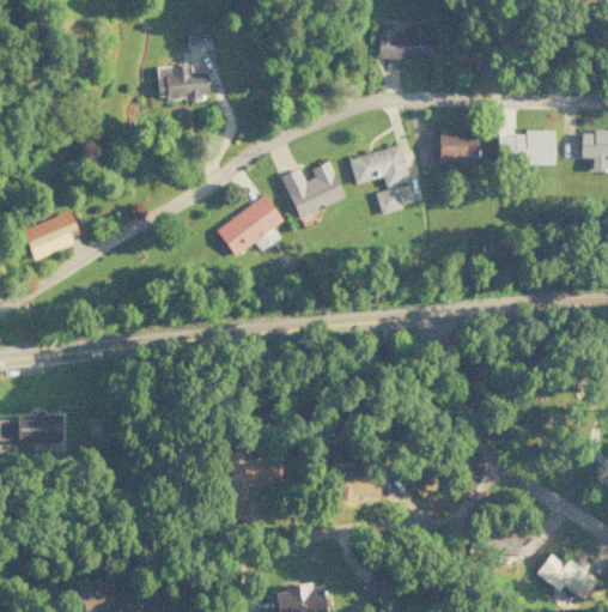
[(378,58),(432,59),(433,26),(411,25),(409,35),(395,34),(396,29),(380,28),(378,58)]
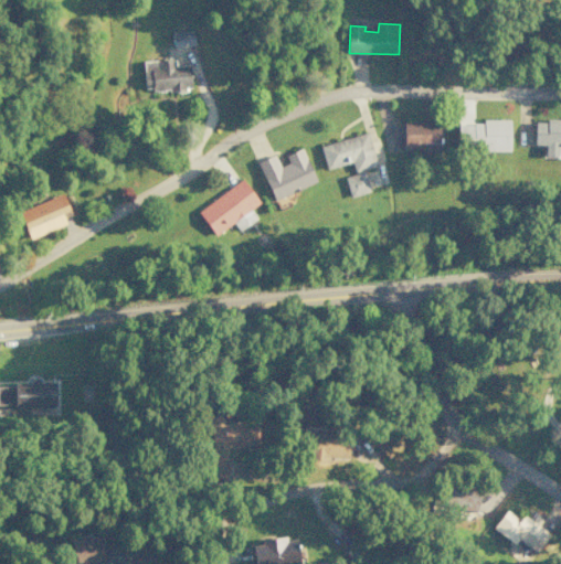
[(198,45),(196,30),(173,33),(177,49),(198,45)]
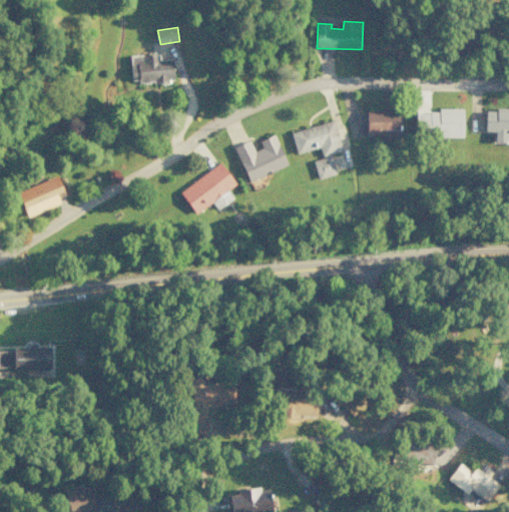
[(161,60),(161,54),(132,55),(134,83),(175,81),(174,59),(161,60)]
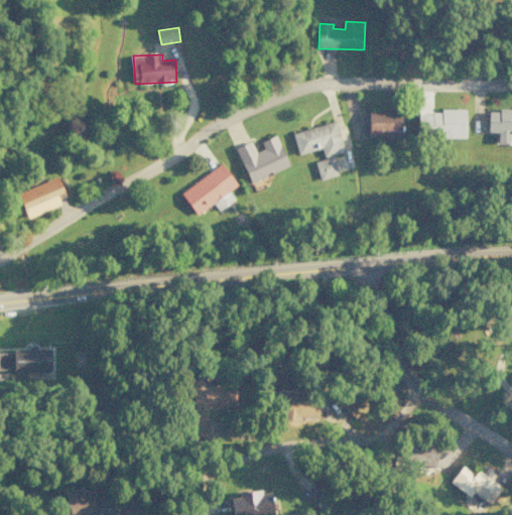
[(511,110),(491,109),(490,132),(511,133),(511,110)]
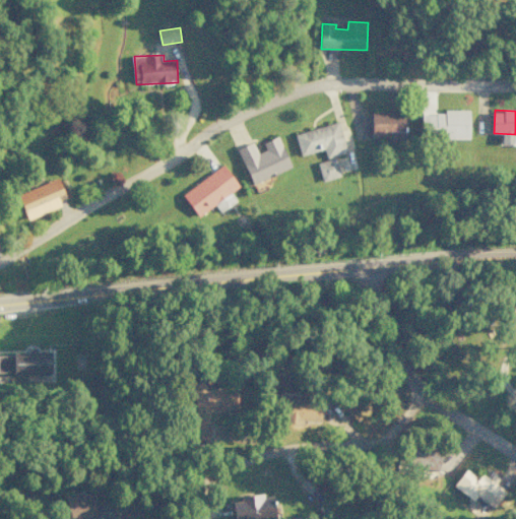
[(471,112),(425,113),(426,139),(471,138),(471,112)]
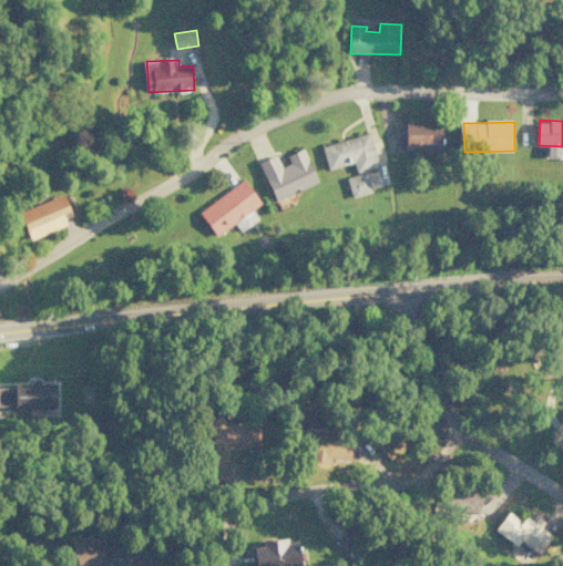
[(423,153),(444,153),(443,123),(408,123),(408,150),(423,150),(423,153)]
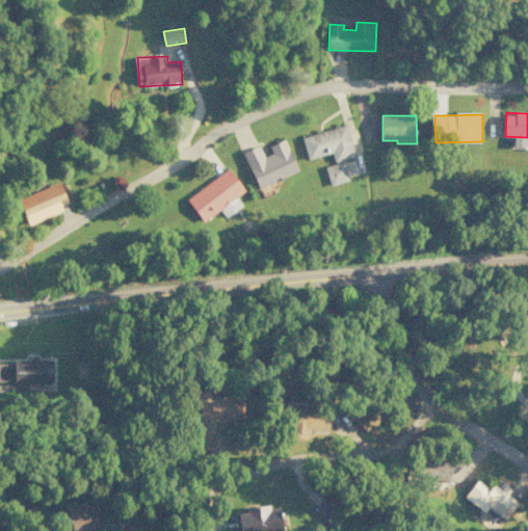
[(334,153),(337,162),(358,156),(349,125),(304,138),(310,160),(334,153)]
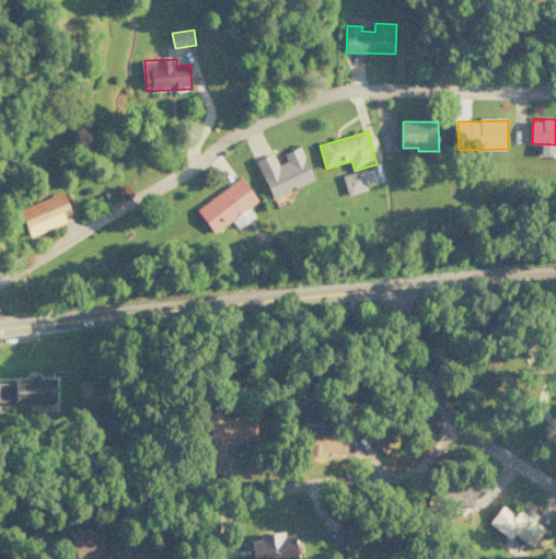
[(316,183),(303,148),(286,153),(289,162),(280,165),(276,153),(258,160),(273,198),(316,183)]
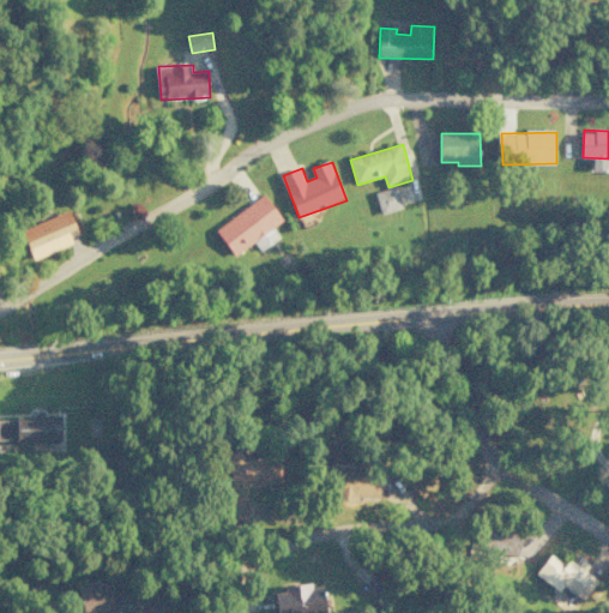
[(384,215),(405,209),(399,186),(377,193),(384,215)]
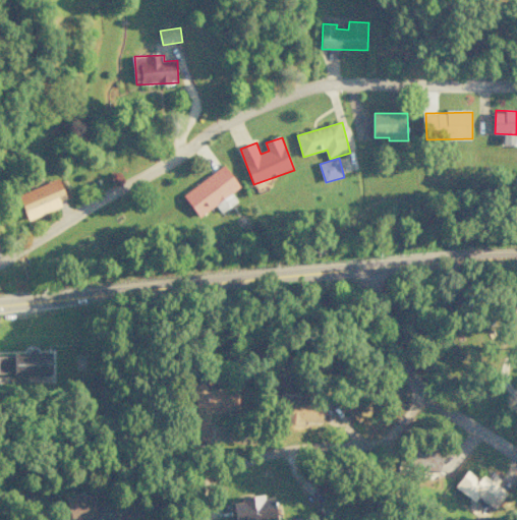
[(200,218),(218,206),(223,213),(239,201),(234,193),(242,187),(226,166),(185,195),(200,218)]
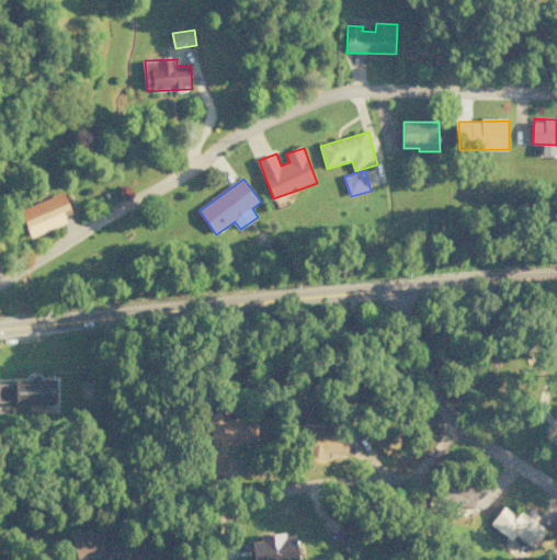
[(32,236),(76,218),(66,193),(22,210),(32,236)]
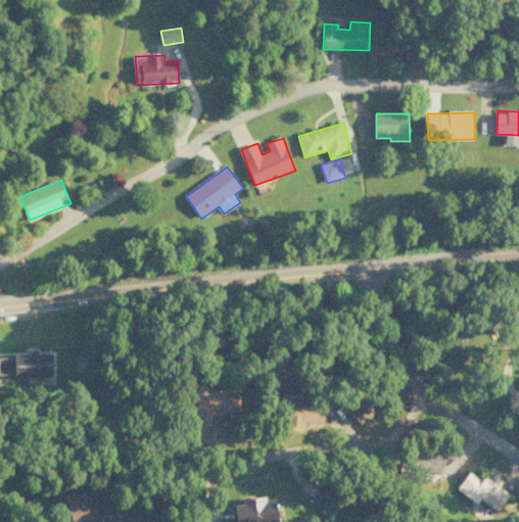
[(0,374),(16,375),(16,378),(54,377),(53,354),(0,356),(0,374)]
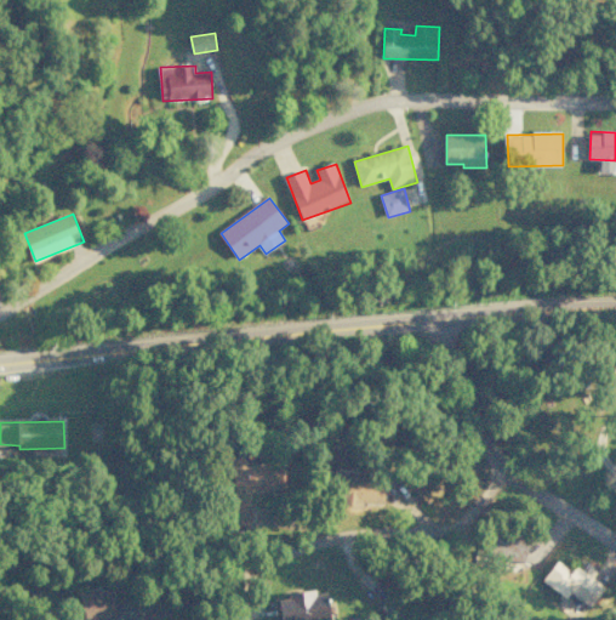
[(287,489),(284,461),(247,466),(246,456),(229,459),(238,527),(256,524),(251,494),(287,489)]
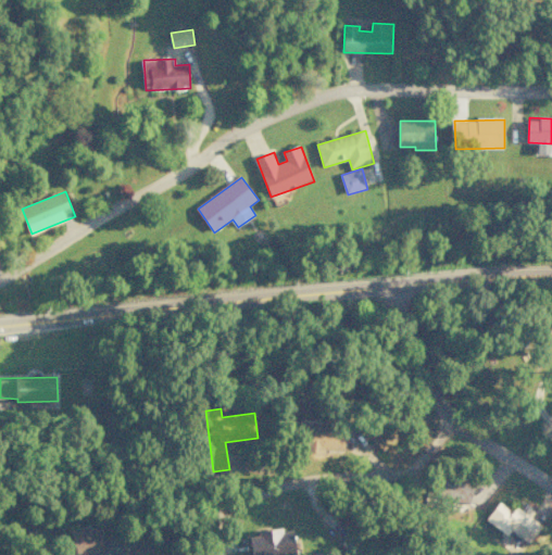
[(303,451),(345,452),(346,428),(304,427),(303,451)]
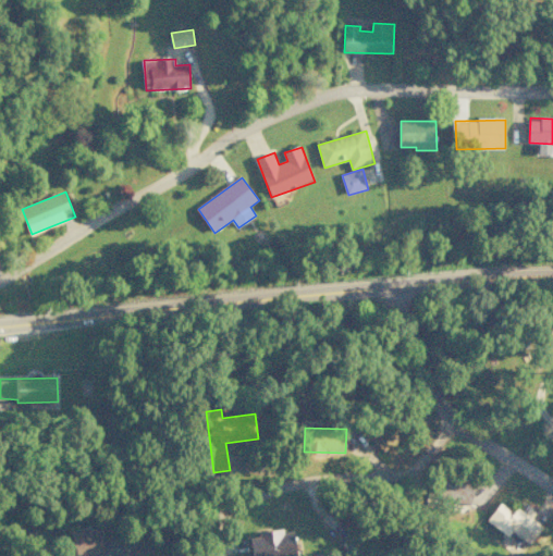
[(472,505),(476,485),(453,481),(450,501),(472,505)]
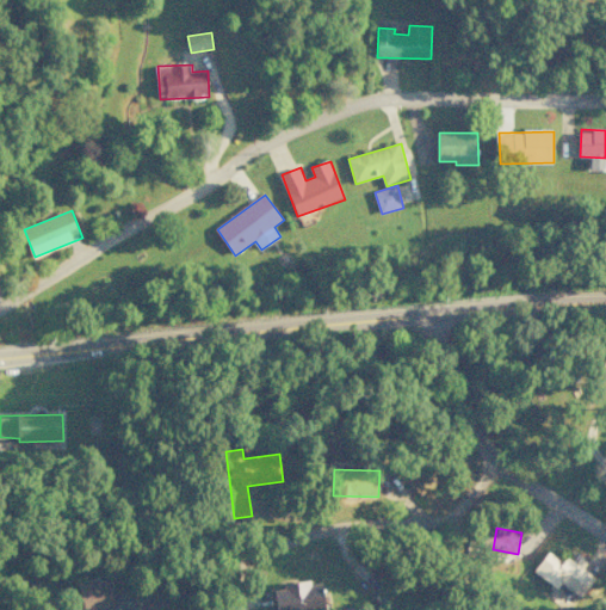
[(582,598),(597,578),(568,558),(564,564),(549,553),(535,572),(558,590),(563,584),(582,598)]
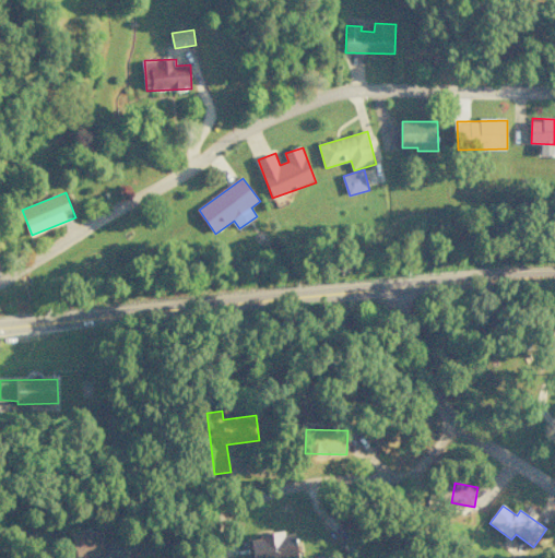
[(99,557),(104,532),(75,527),(71,556),(68,555),(67,557),(99,557)]
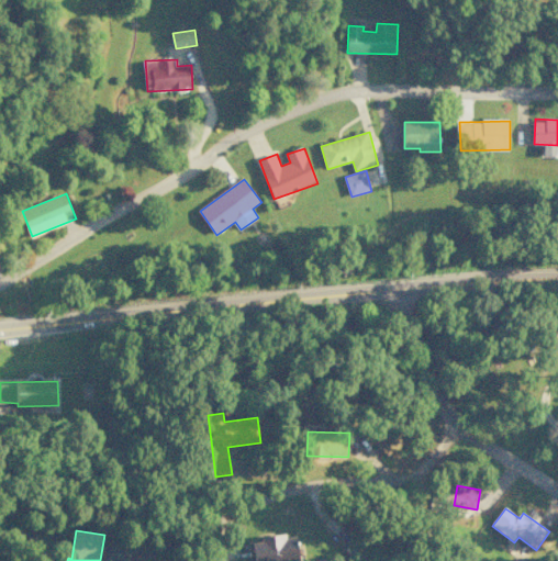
[(254,543),(256,560),(300,560),(298,537),(289,538),(288,535),(261,537),(263,542),(254,543)]
